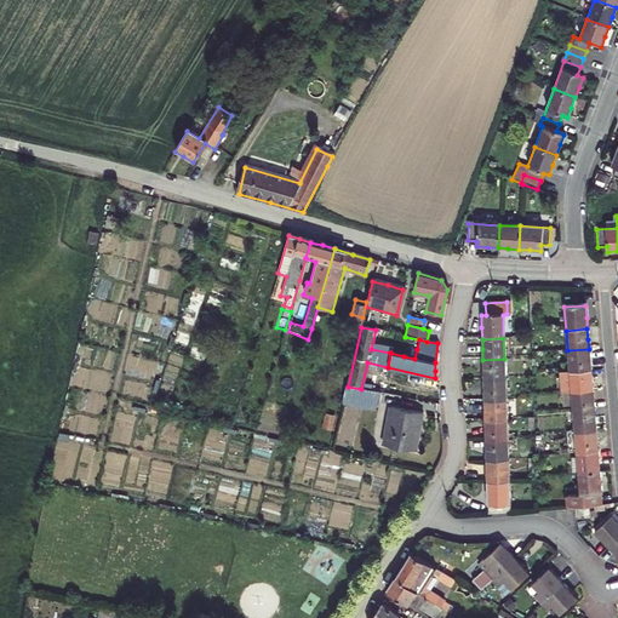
[(568,371),(590,370),(590,360),(589,349),(567,350),(568,371)]
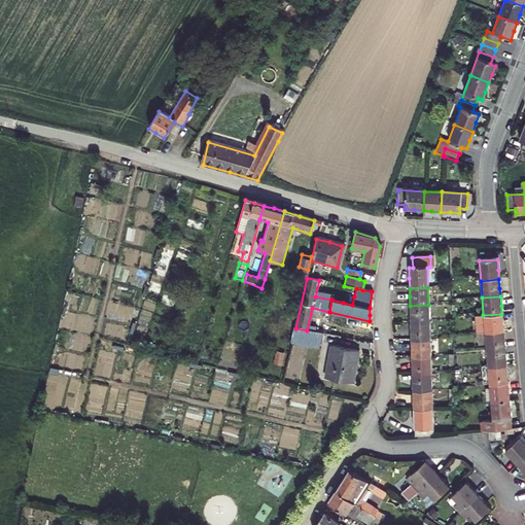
[(428,321),(428,305),(410,306),(410,314),(411,322),(428,321)]
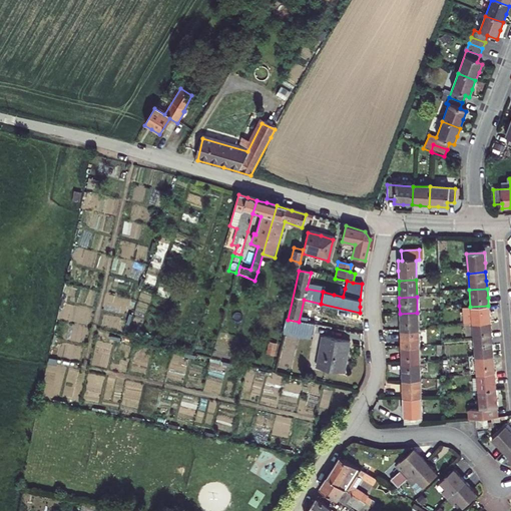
[(464,324),(490,322),(489,314),(488,306),(470,307),(462,308),(463,324),(464,324)]
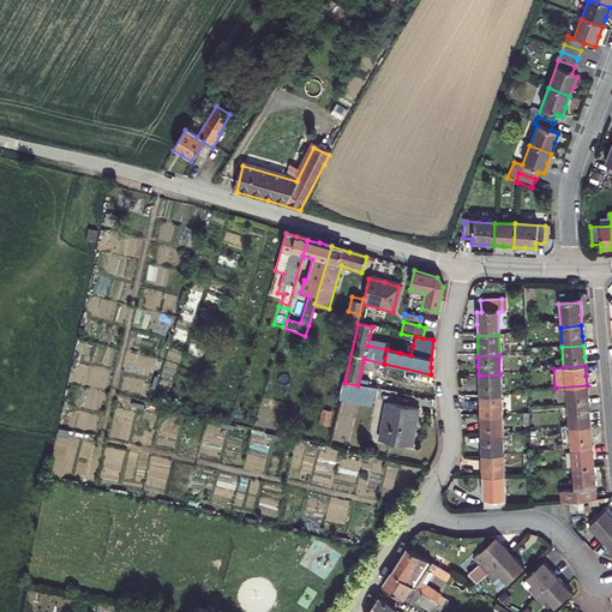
[(501,396),(499,375),(479,376),(479,387),(479,396),(501,396)]
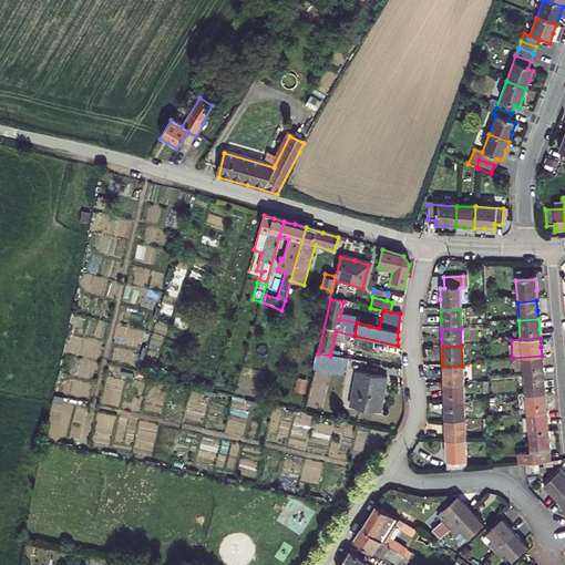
[(315,360),(314,365),(345,371),(348,360),(330,356),(318,353),(316,353),(315,360)]
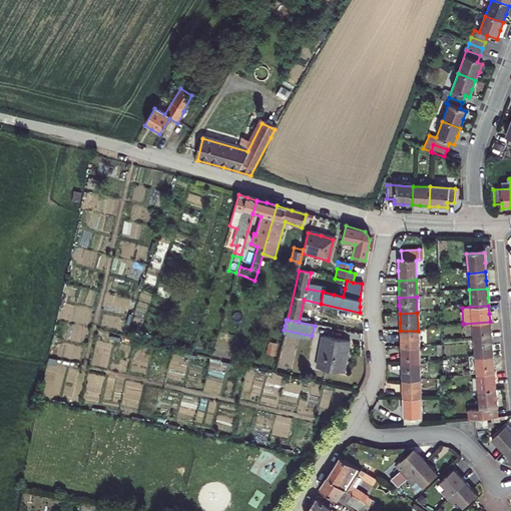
[(473,341),(491,339),(490,331),(490,322),(464,324),(465,337),(473,337),(473,341)]
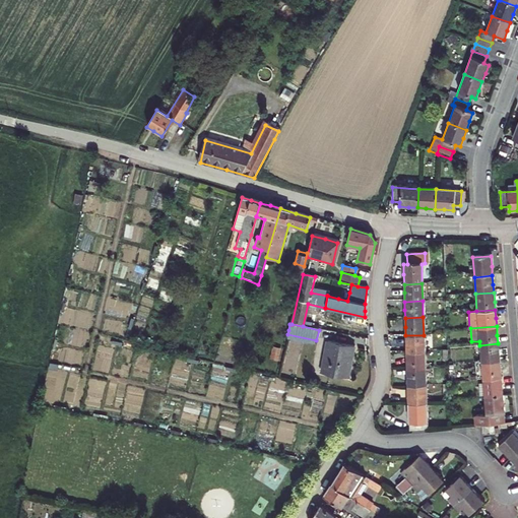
[(406,352),(424,351),(424,335),(405,335),(405,343),(406,352)]
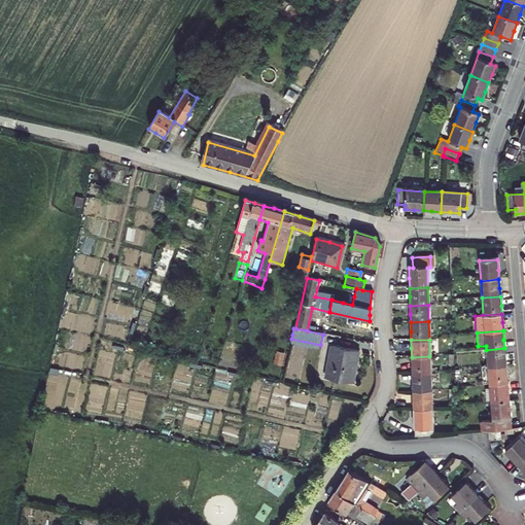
[(358,352),(330,347),(325,379),(353,384),(355,368),(358,352)]
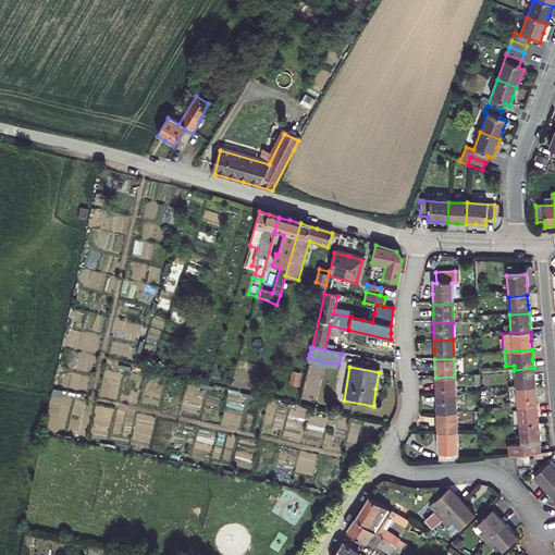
[(515,389),(535,386),(534,377),(533,368),(514,370),(515,389)]
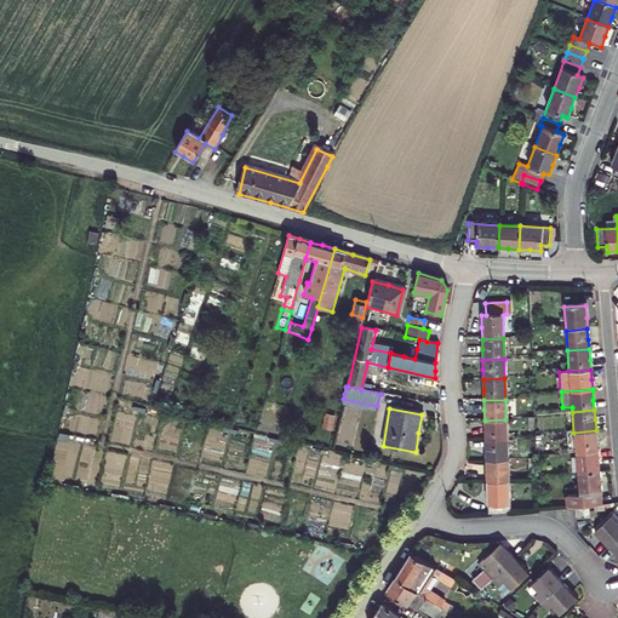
[(507,440),(505,419),(485,421),(485,430),(485,440),(507,440)]
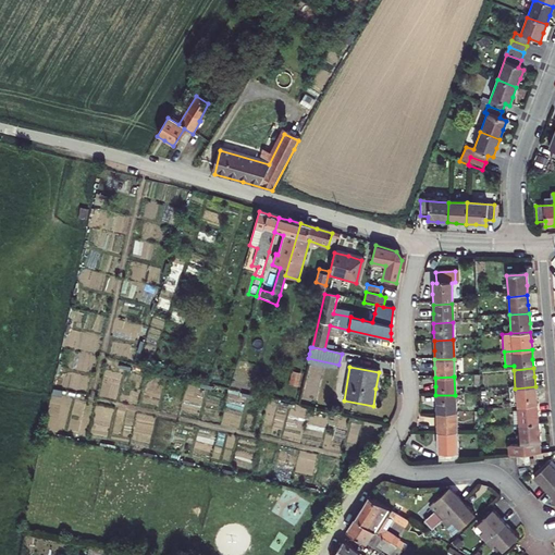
[(520,405),(537,404),(535,395),(535,386),(515,389),(517,406),(520,405)]
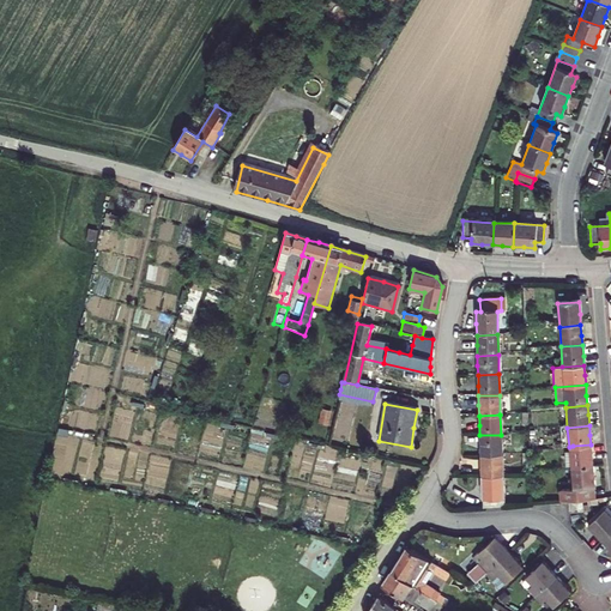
[(307,439),(321,442),(324,431),(309,428),(307,439)]
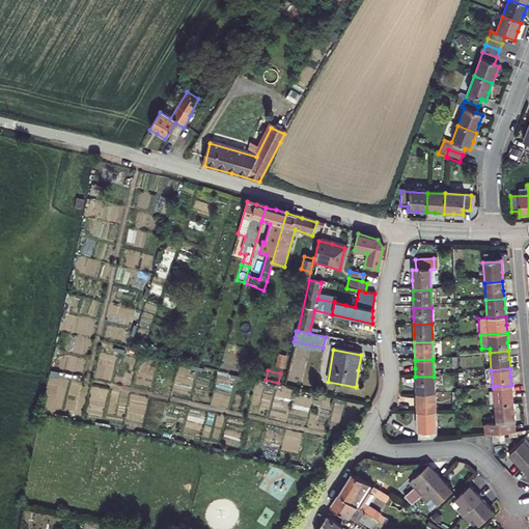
[(491,370),(483,370),(484,388),(493,387),(491,370)]
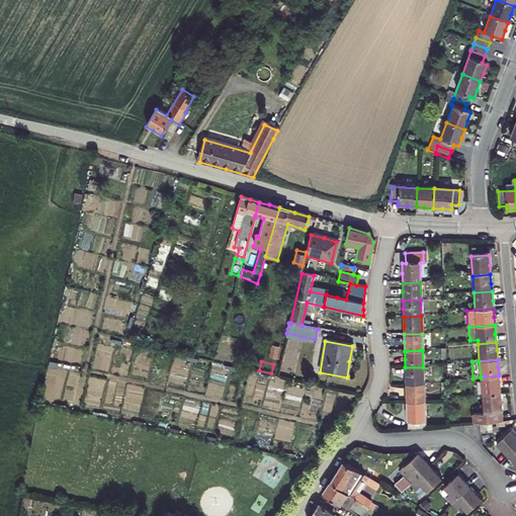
[(406,376),(406,384),(424,384),(423,367),(405,367),(406,376)]
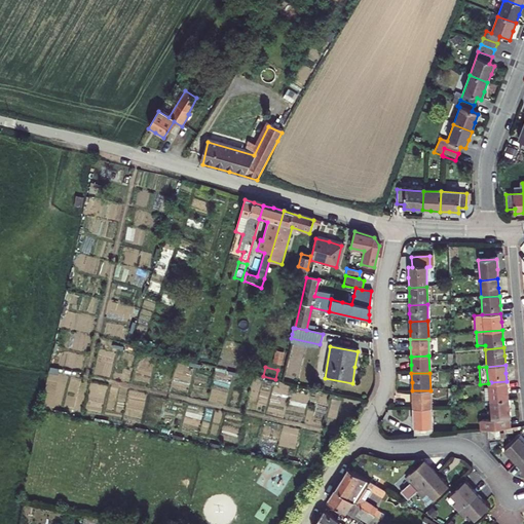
[(488,383),(489,401),(508,400),(508,390),(507,381),(491,382),(488,383)]
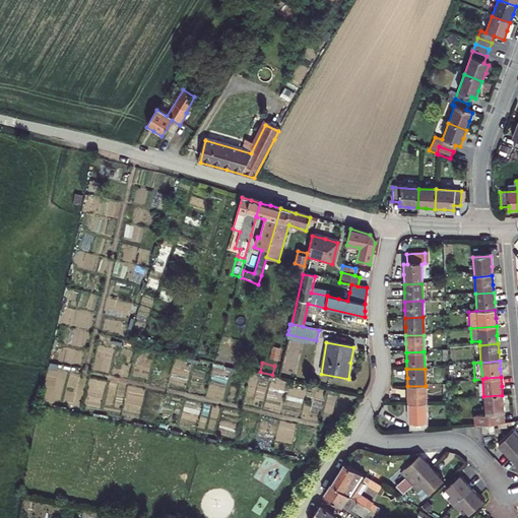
[(426,402),(426,386),(407,386),(407,395),(407,403),(426,402)]
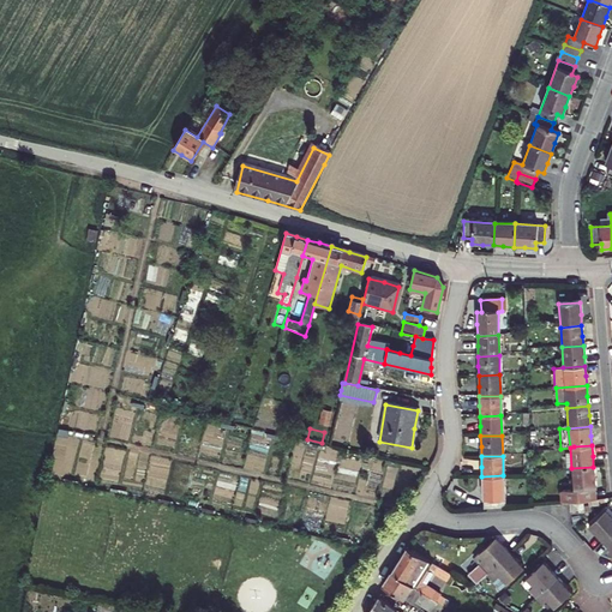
[(589,490),(595,490),(594,478),(593,467),(571,468),(574,491),(559,492),(562,504),(569,503),(575,503),(582,502),(591,501),(589,490)]
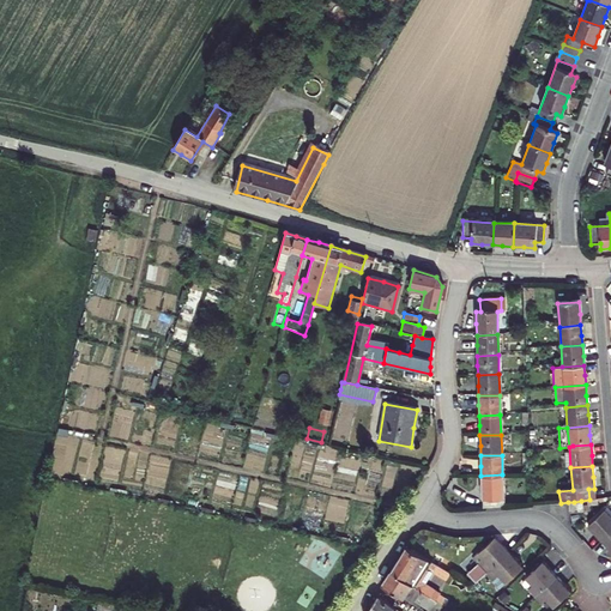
[(503,507),(502,475),(481,476),(482,492),(482,508),(503,507)]
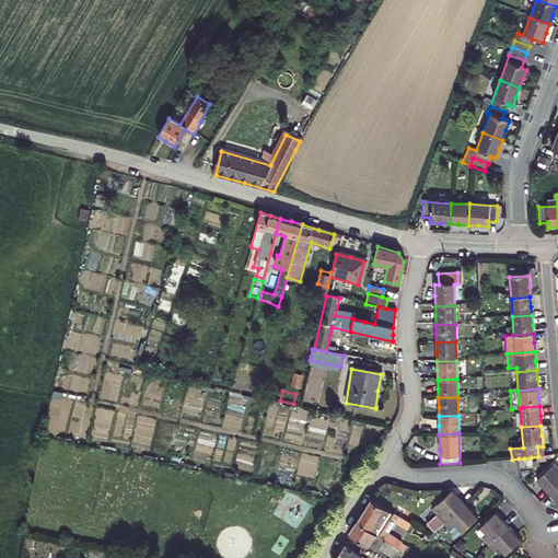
[(531,457),(519,458),(520,468),(532,467),(531,457)]
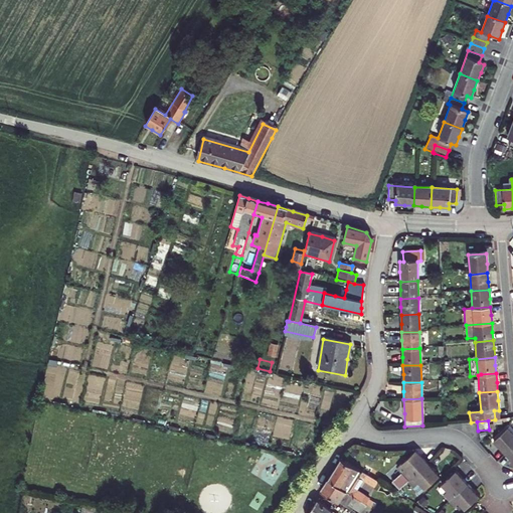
[(498,449),(504,455),(512,446),(512,436),(507,429),(492,443),(498,449)]
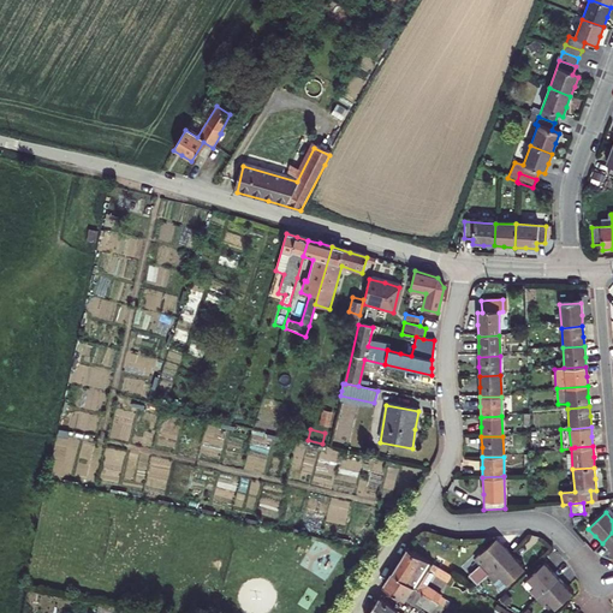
[(612,555),(612,533),(602,543),(609,552),(612,555)]
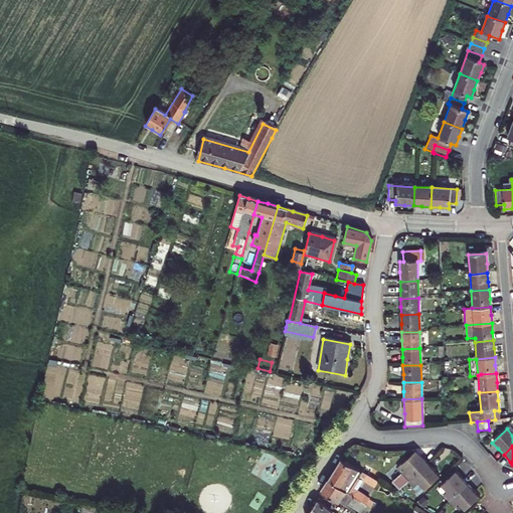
[(407,482),(425,465),(420,459),(414,453),(396,470),(407,482)]
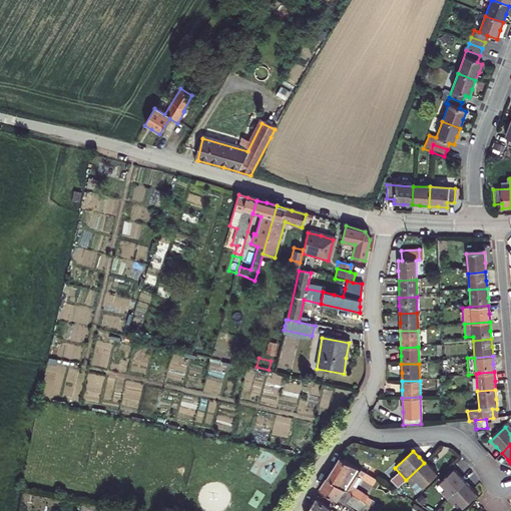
[(333,468),(326,478),(364,503),(367,499),(367,498),(350,487),(357,477),(373,486),(376,481),(360,472),(339,459),(333,468)]
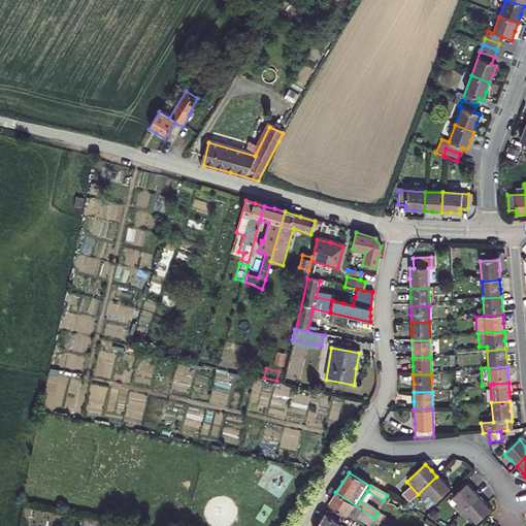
[(442,483),(436,477),(418,494),(423,499),(422,500),(429,507),(449,489),(442,483)]
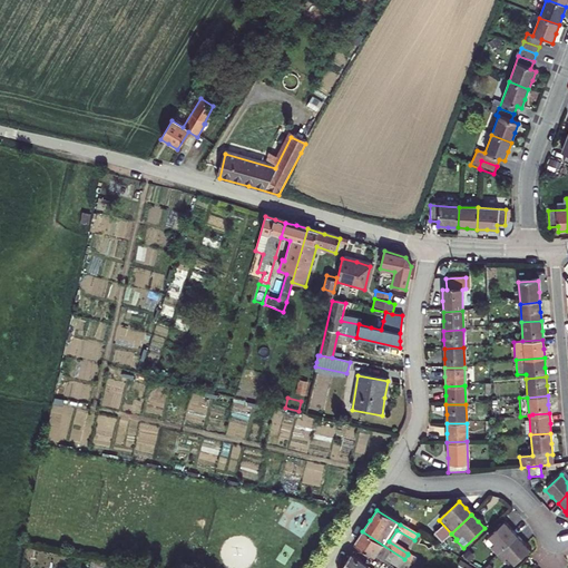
[(496,556),(516,537),(510,530),(503,524),(488,538),(495,546),(490,550),(496,556)]
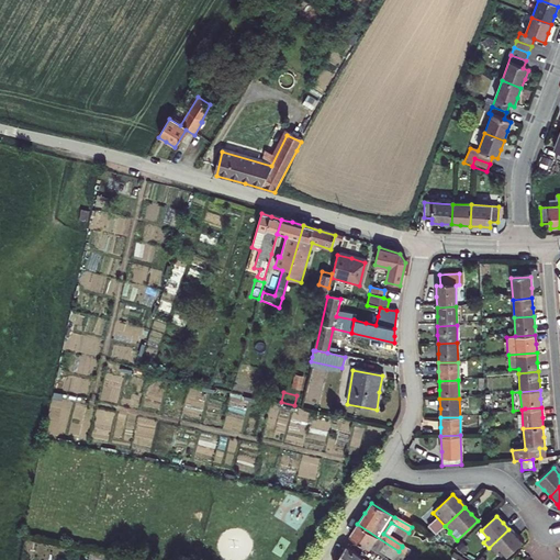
[(353,532),(349,537),(369,549),(370,547),(390,559),(393,559),(399,551),(357,524),(356,526),(353,532)]
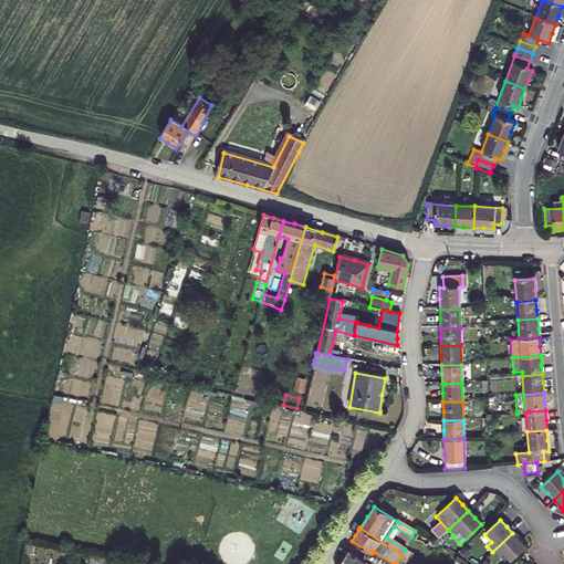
[(519,541),(512,533),(492,552),(498,557),(502,554),(510,562),(525,547),(519,541)]
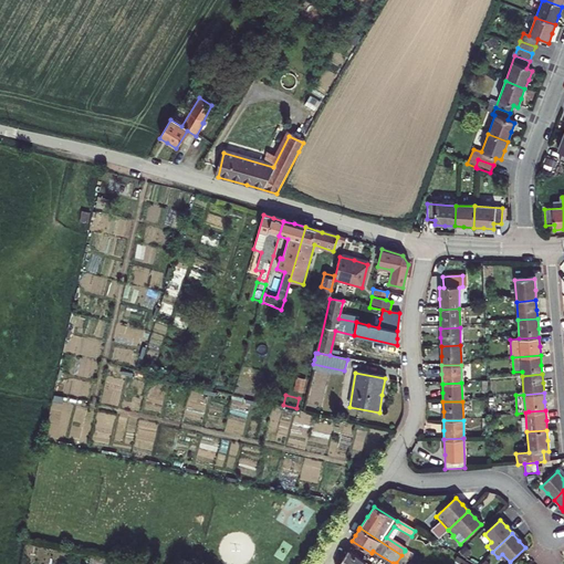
[(365,563),(361,560),(347,551),(341,561),(338,563),(365,563)]
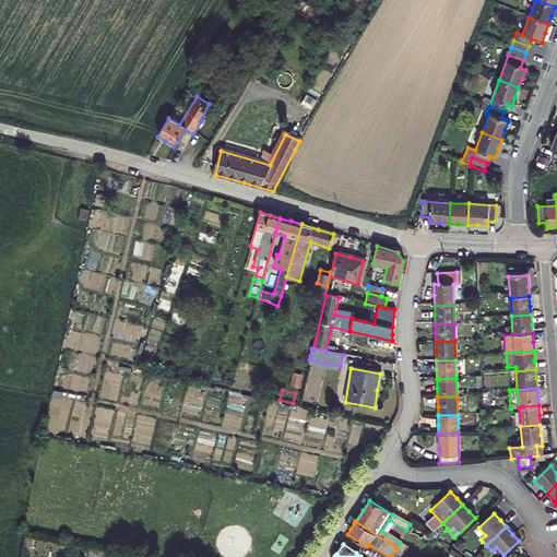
[(396,548),(405,554),(407,548),(400,544),(396,548)]
